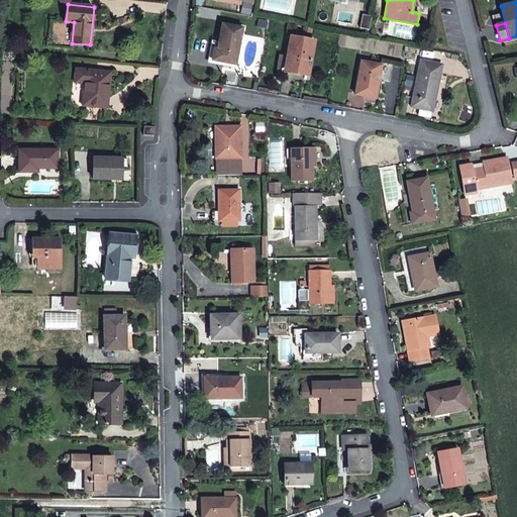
[(242,27),(222,24),(217,48),(214,48),(212,60),(235,65),(242,27)]
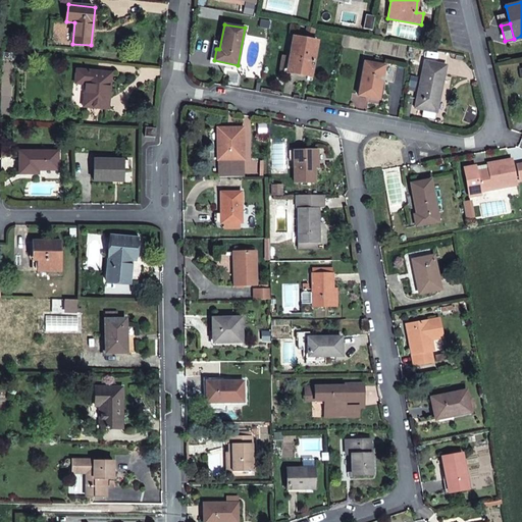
[(317,41),(294,37),(288,69),(311,73),(317,41)]
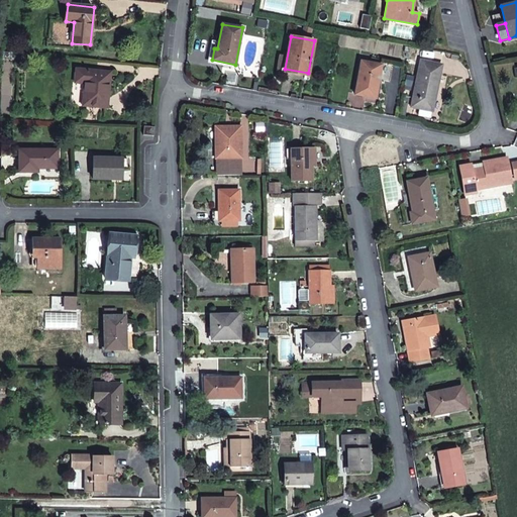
[(382,65),(362,61),(355,94),(376,98),(382,65)]
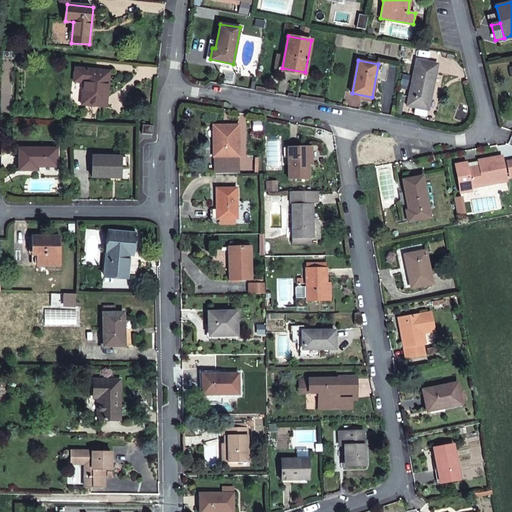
[(438,64),(417,60),(408,106),(428,110),(431,97),(428,96),(433,72),(436,73),(438,64)]
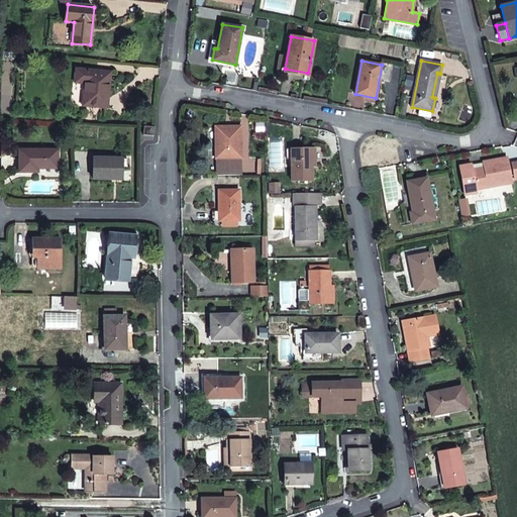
[(102,75),(97,74),(98,71),(77,69),(75,82),(85,83),(83,105),(107,107),(110,72),(102,72),(102,75)]
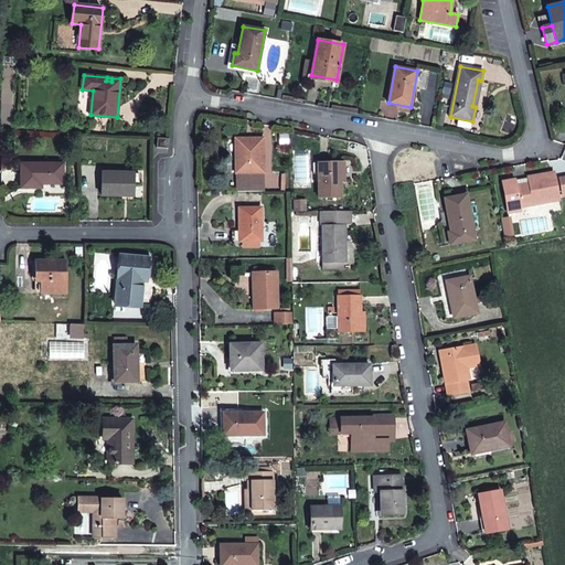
[(476,107),(481,81),(478,80),(472,106),(476,107)]
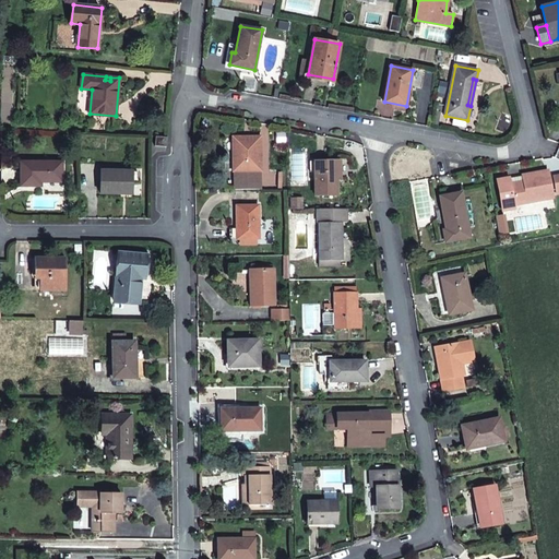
[(166,137),(155,137),(155,146),(167,147),(167,137),(166,137)]
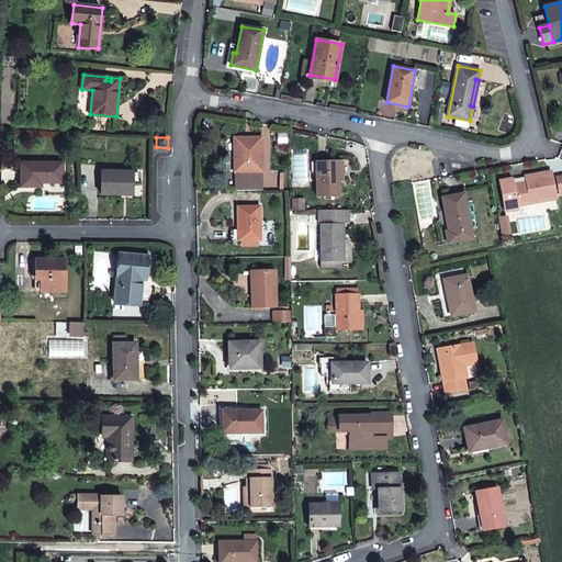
[(262,171),(262,138),(235,138),(235,172),(236,172),(236,191),(261,190),(261,171),(262,171)]
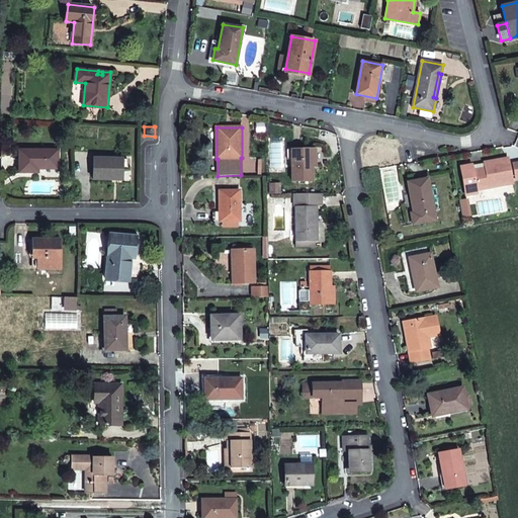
[(313,167),(313,149),(291,150),(291,160),(292,181),(313,181),(313,167)]
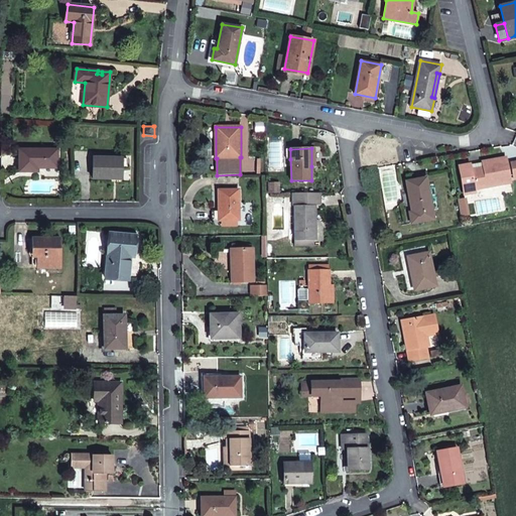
[(57,149),(19,150),(19,171),(37,171),(37,167),(57,167),(57,149)]
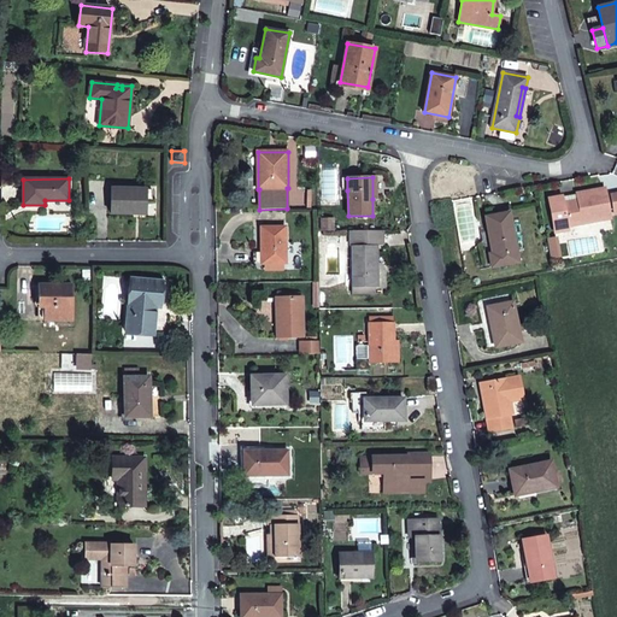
[(146,189),(111,188),(111,213),(145,215),(146,203),(152,203),(152,189),(146,189)]
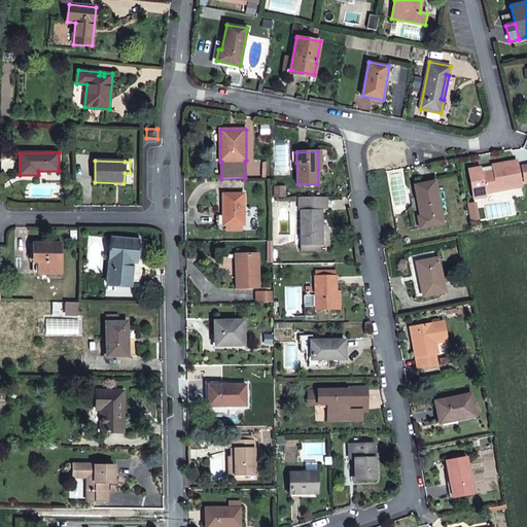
[(517,161),(492,166),(493,172),(481,174),(480,168),(468,170),(473,198),(485,196),(485,192),(522,185),(517,161)]
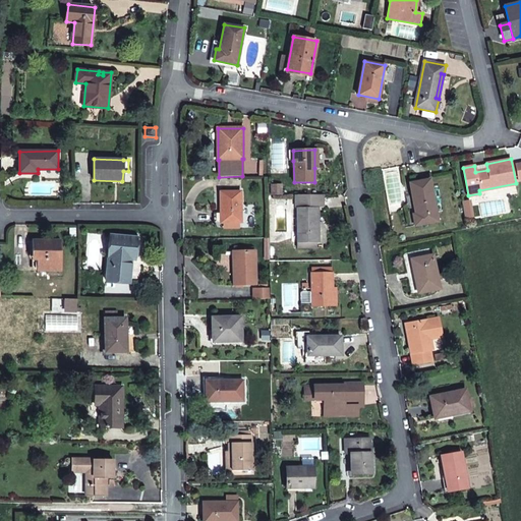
[(438,222),(430,179),(410,183),(415,214),(412,215),(414,226),(438,222)]
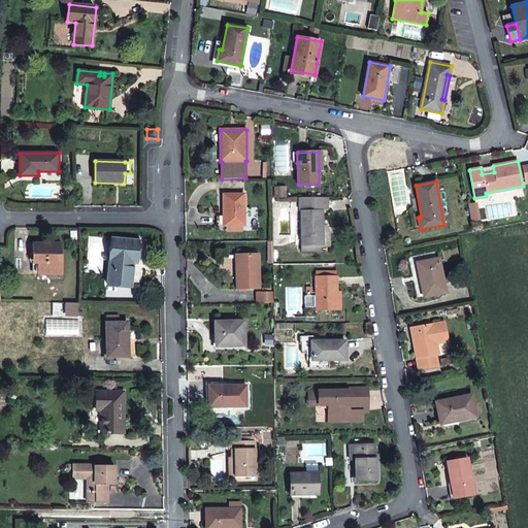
[(224,226),(227,226),(243,225),(244,225),(244,194),(223,194),(224,216),(224,226)]
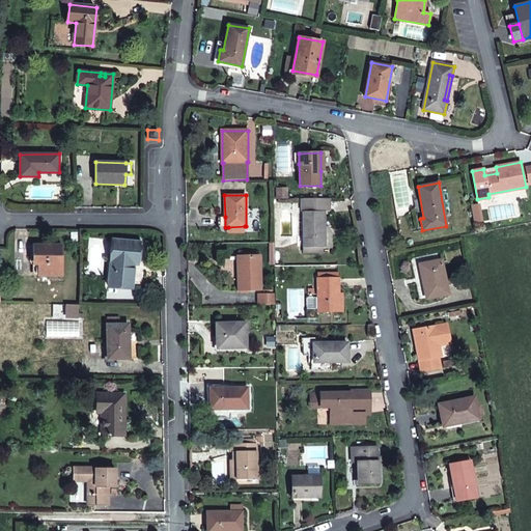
[(329,212),(329,198),(303,198),(303,248),(324,247),(323,212),(328,212),(329,212)]
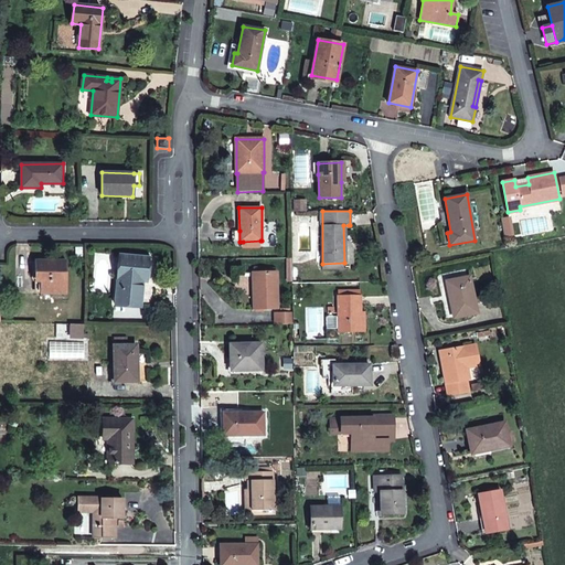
[(508,219),(501,220),(503,235),(510,234),(508,219)]
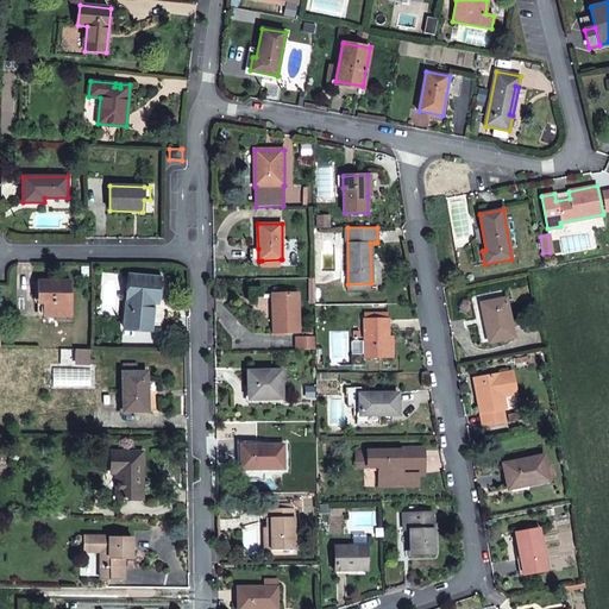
[(161,277),(130,275),(124,328),(151,331),(152,311),(150,311),(151,302),(154,302),(158,303),(161,277)]
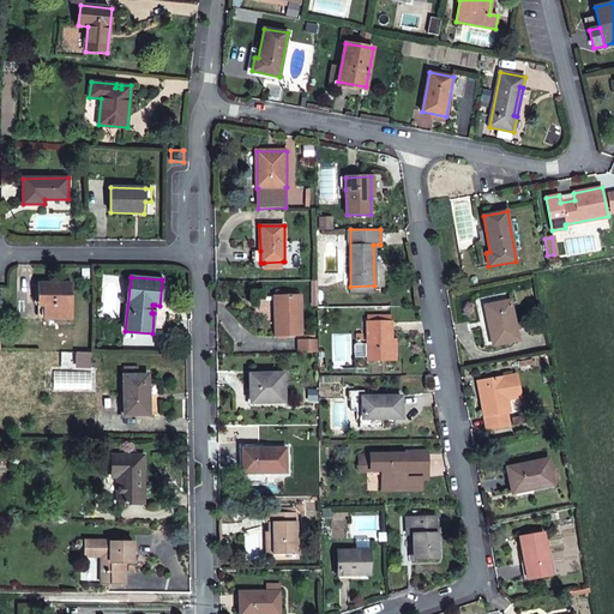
[(72,283),(37,283),(37,296),(43,296),(43,319),(72,319),(72,283)]
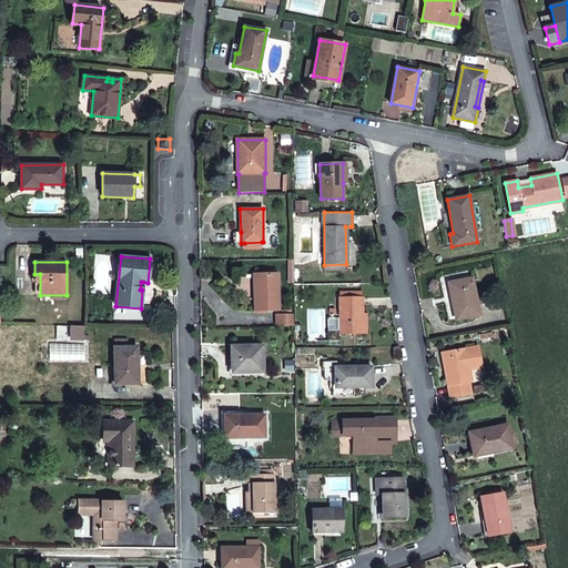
[(279,273),(254,274),(254,311),(280,311),(279,273)]
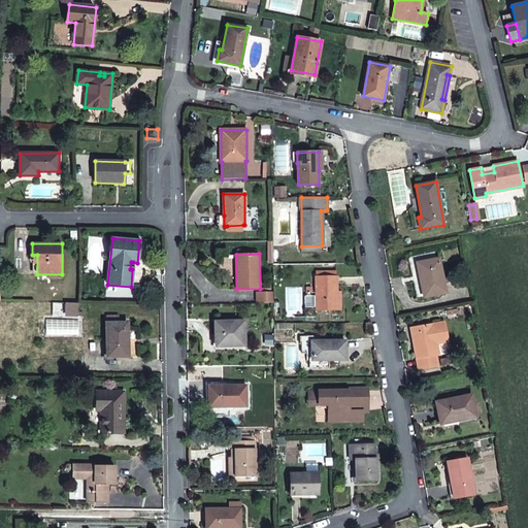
[(446,293),(438,259),(417,263),(420,276),(421,276),(425,297),(446,293)]
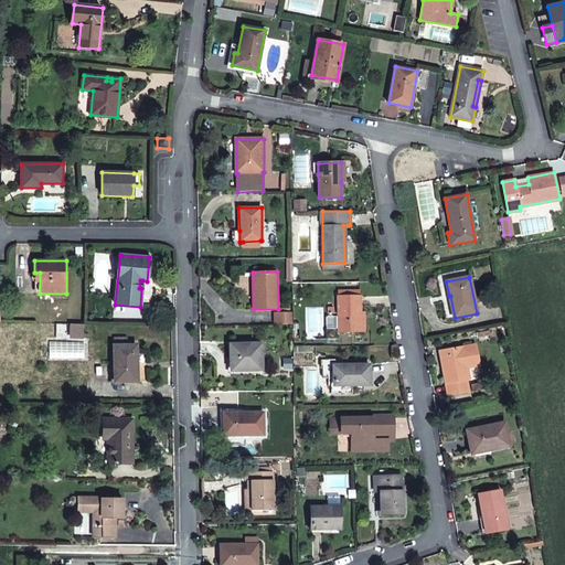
[(361,311),(361,296),(360,296),(360,290),(348,290),(349,296),(338,297),(338,331),(361,331),(361,311)]
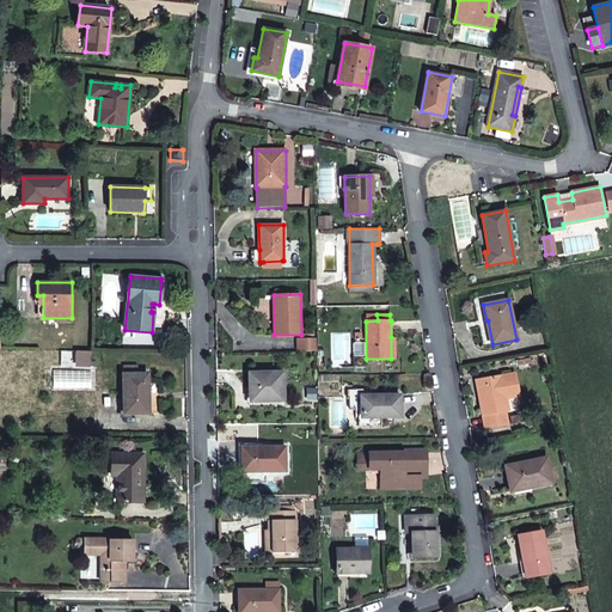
[(318,350),(317,338),(299,338),(299,350),(318,350)]
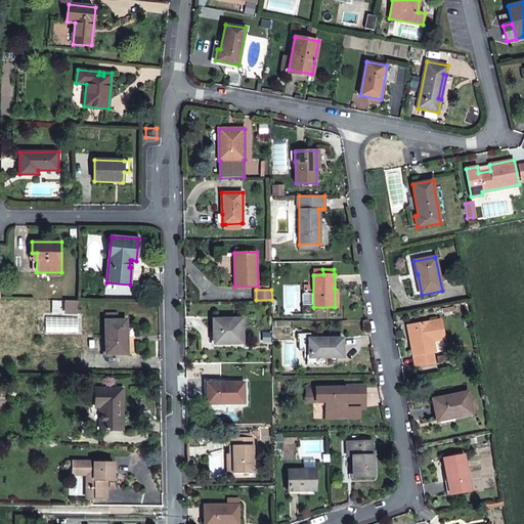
[(78,301),(66,301),(64,311),(78,311),(78,314),(82,314),(82,310),(78,310),(78,301)]
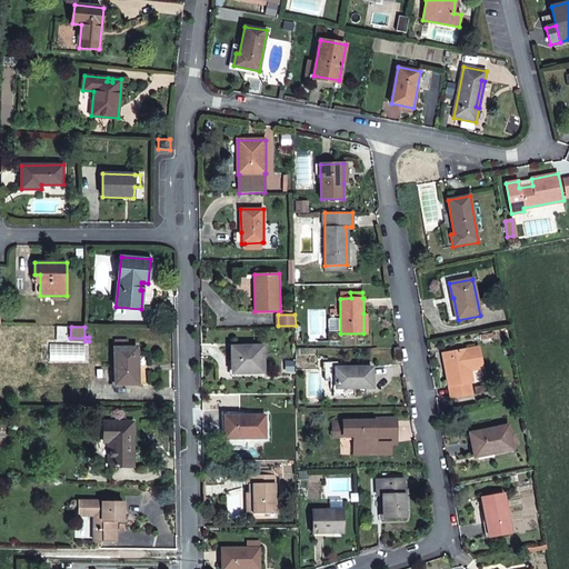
[(263,346),(232,347),(232,361),(236,360),(236,373),(263,372),(263,346)]
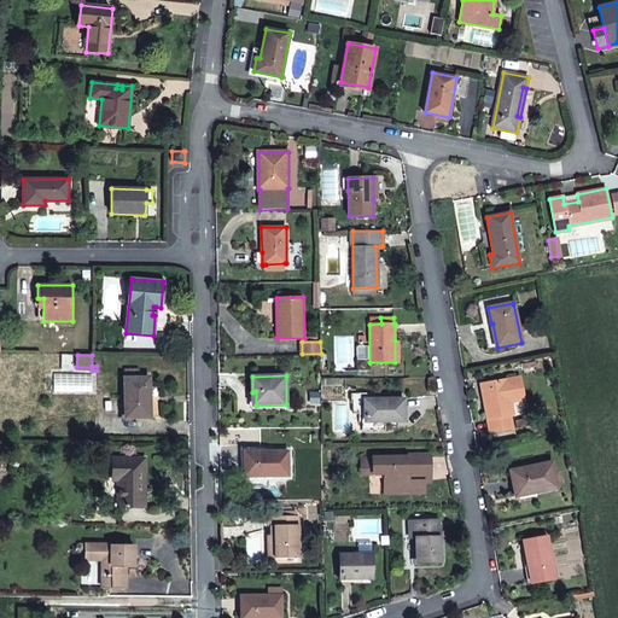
[(149,402),(149,378),(124,378),(124,418),(150,418),(150,401),(149,402)]
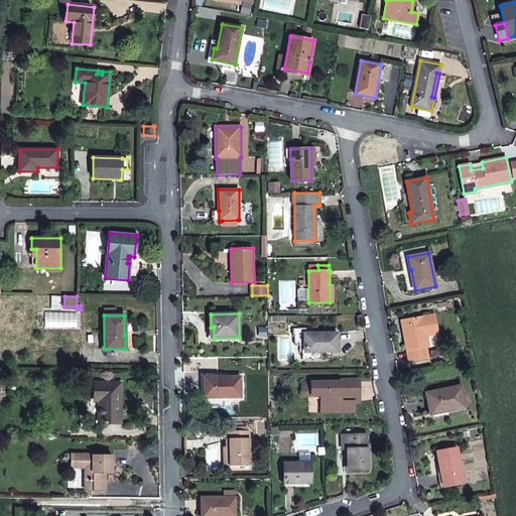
[(434,315),(402,320),(409,361),(427,358),(425,347),(428,346),(426,336),(437,333),(434,315)]
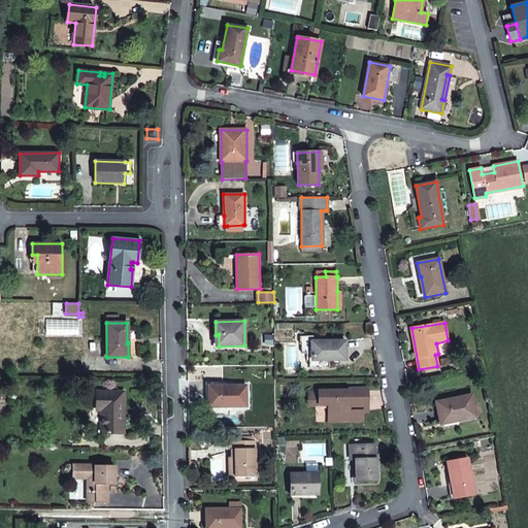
[(345,340),(314,341),(314,337),(300,337),(300,343),(301,343),(301,354),(309,354),(309,360),(327,360),(345,360),(345,340)]
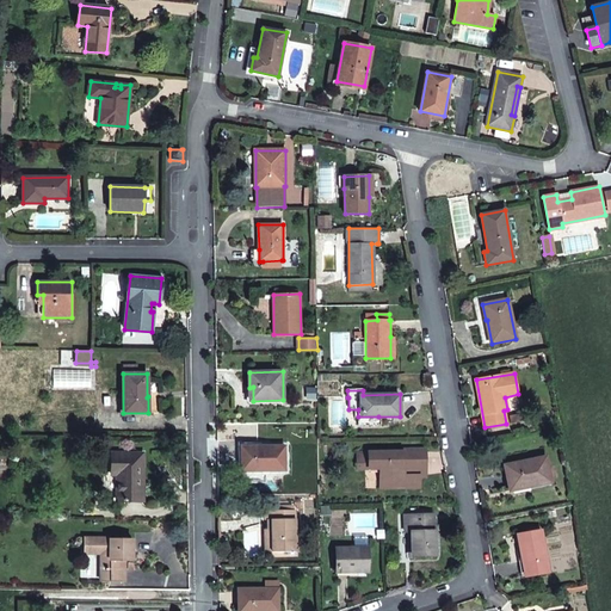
[(519,402),(518,394),(505,397),(506,405),(517,403),(519,402)]
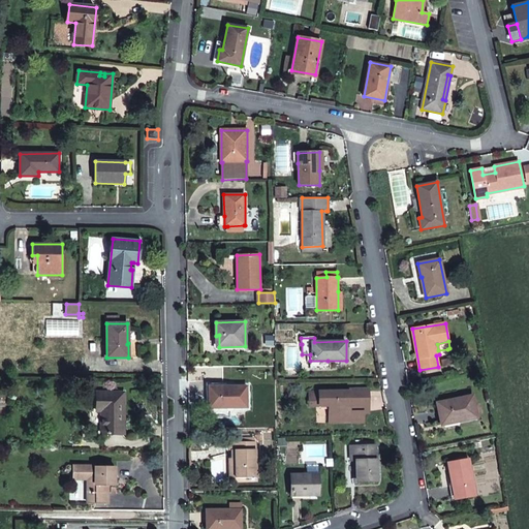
[(247,385),(209,386),(209,408),(247,407),(247,385)]
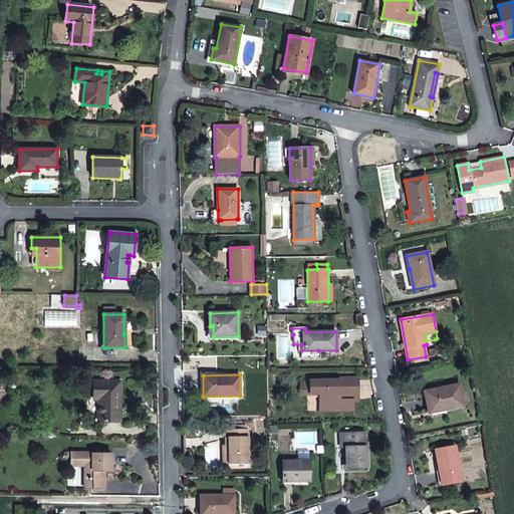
[(359,379),(337,380),(300,380),(301,392),(310,392),(310,394),(320,394),(324,394),(324,401),(320,401),(320,410),(353,410),(352,400),(347,400),(347,394),(352,394),(359,394),(359,379)]
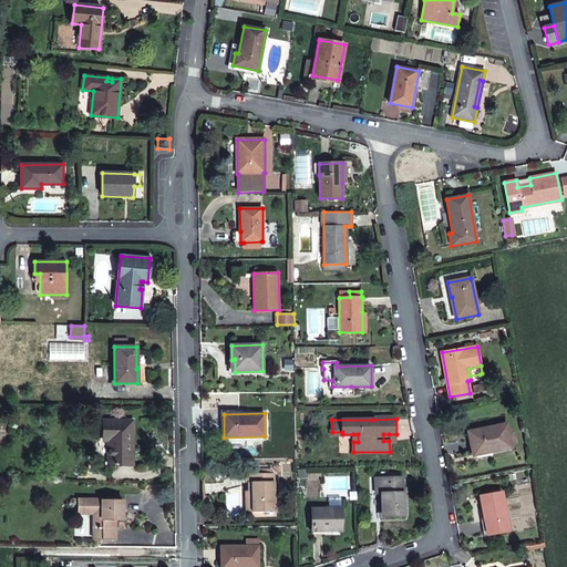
[(133,421),(103,421),(103,441),(109,441),(109,465),(133,465),(133,421)]
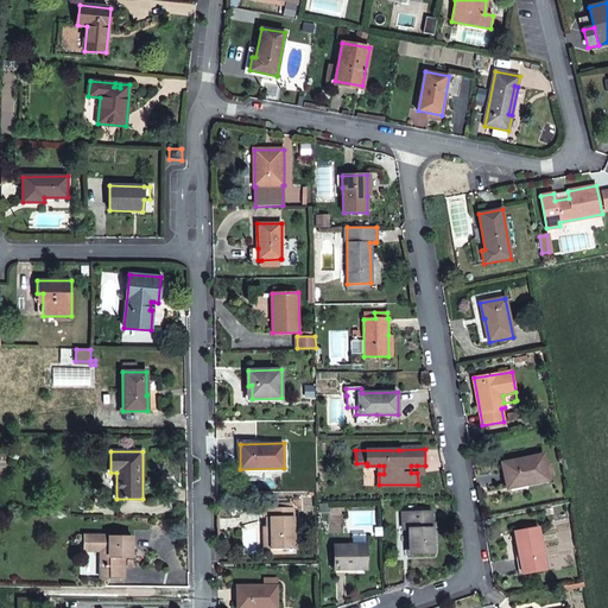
[(543,454),(502,463),(507,485),(526,480),(527,483),(549,480),(543,454)]
